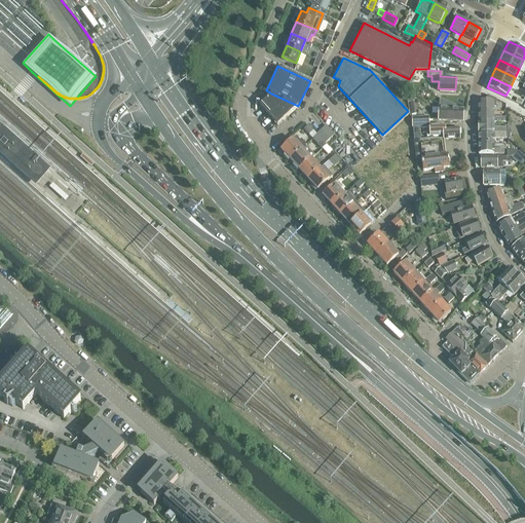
[(276,123),(296,105),(271,94),(259,104),(276,123)]
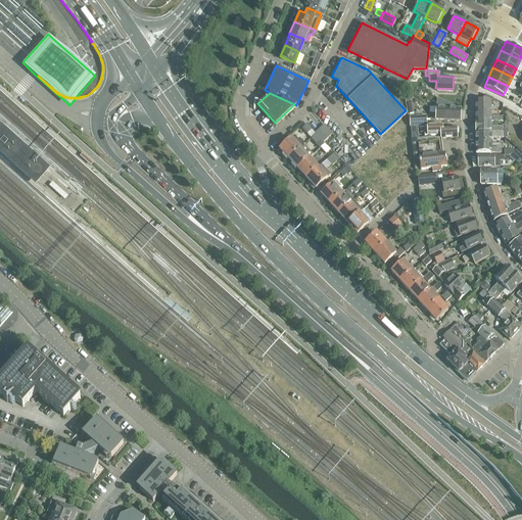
[(476,99),(475,99),(475,109),(490,108),(490,104),(491,104),(492,96),(483,93),(481,99),(476,99)]
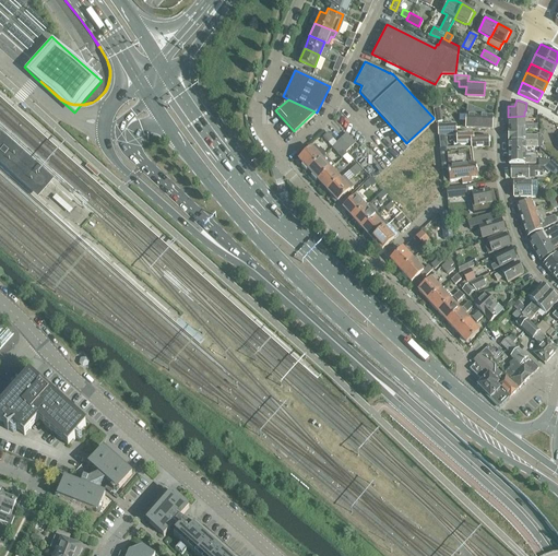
[(547,101),(545,105),(553,109),(555,104),(547,101)]
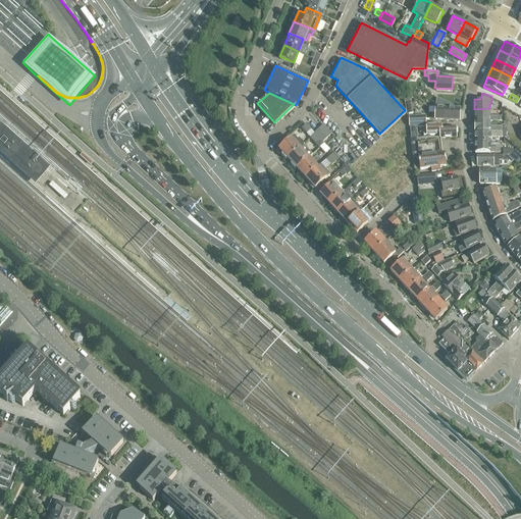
[(438,97),(434,96),(433,117),(459,118),(459,107),(451,107),(451,102),(438,97)]
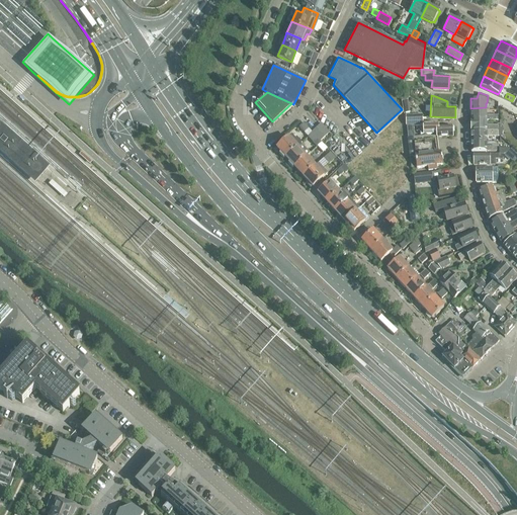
[(486,107),(470,108),(470,118),(486,117),(486,118),(497,118),(497,117),(497,112),(486,113),(486,107)]
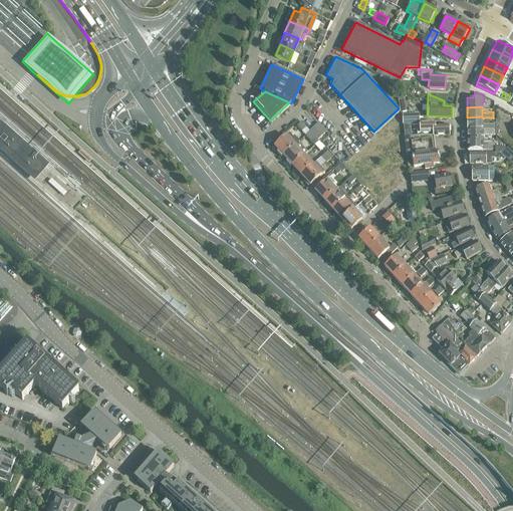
[(403,122),(409,122),(419,121),(418,112),(402,113),(403,122)]
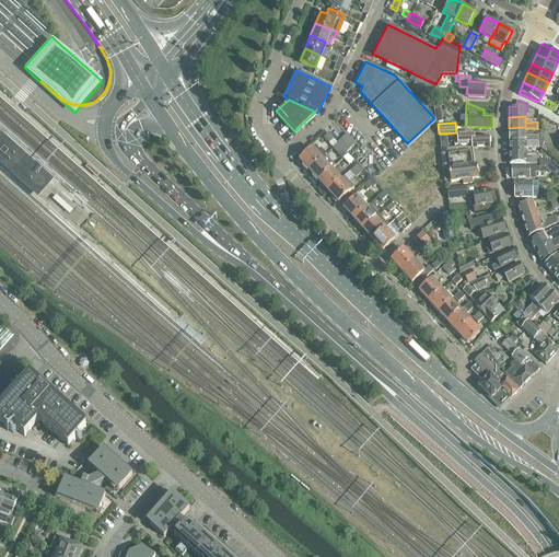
[(525,127),(509,128),(510,140),(537,139),(536,137),(536,134),(525,134),(525,128),(525,127)]
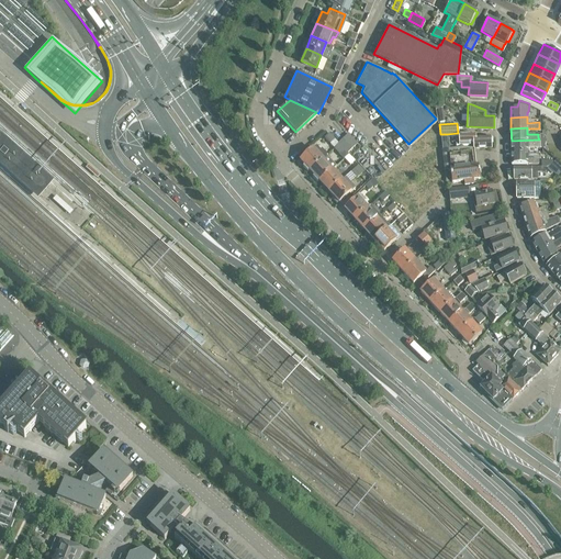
[(328,131),(324,135),(329,142),(334,146),(338,142),(334,137),(328,131)]
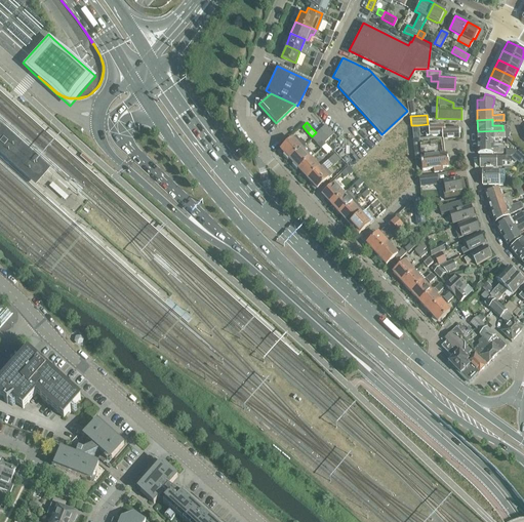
[(325,123),(320,128),(327,136),(332,131),(325,123)]
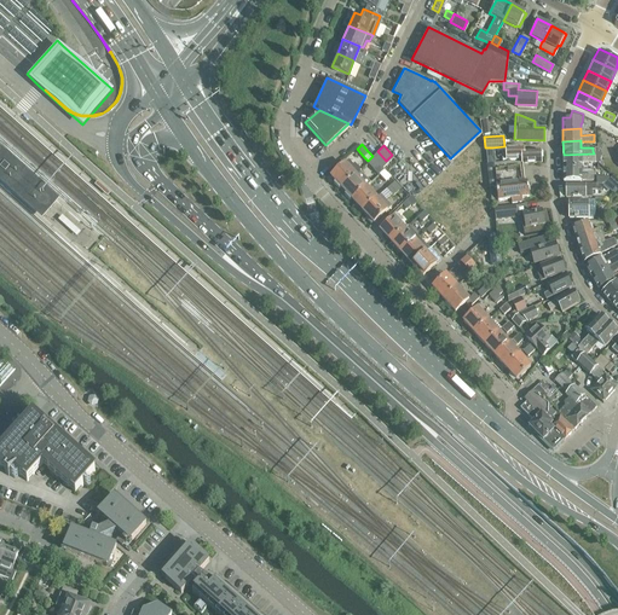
[(520,155),(521,161),(521,162),(541,161),(539,148),(523,149),(523,146),(501,148),(501,158),(517,157),(515,156),(520,155)]
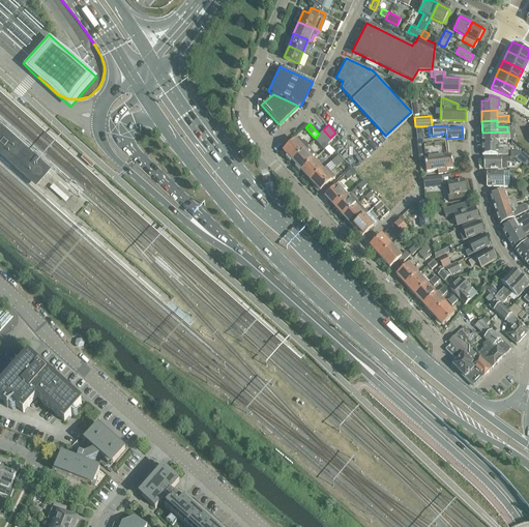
[(323,129),(319,134),(326,142),(330,138),(323,129)]
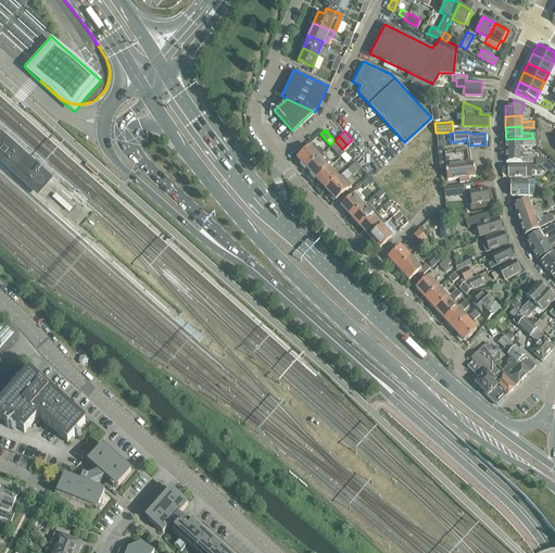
[(533,138),(506,139),(506,149),(522,149),(521,145),(533,145),(533,138)]
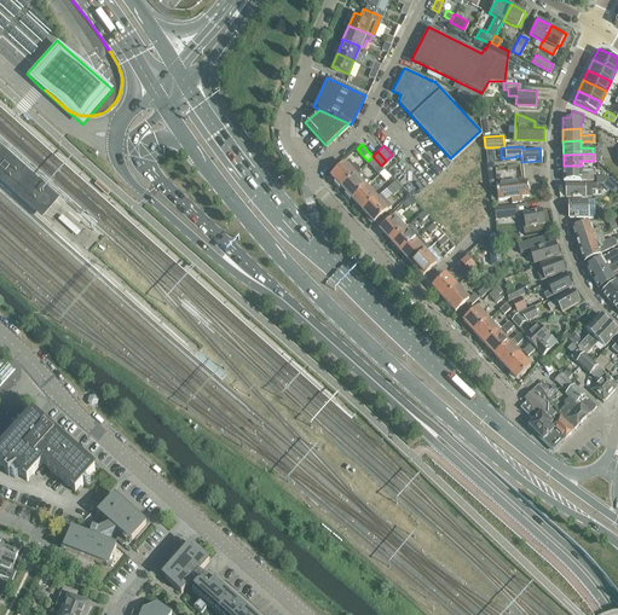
[(373,156),(368,161),(377,172),(383,167),(381,166),(373,156)]
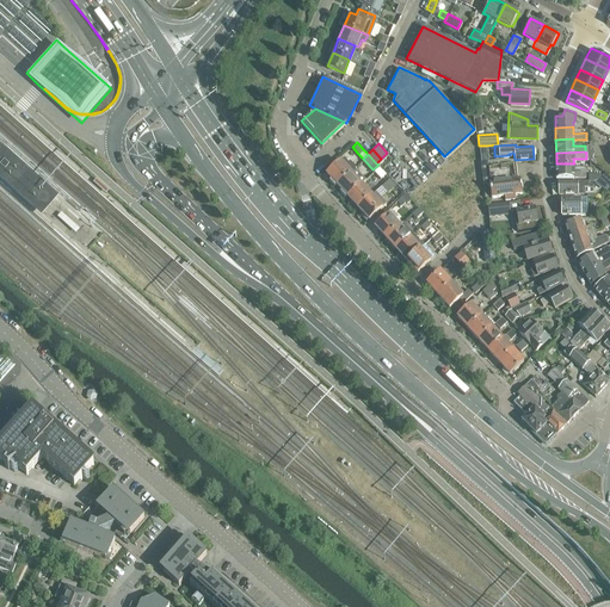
[(325,172),(336,184),(353,167),(355,167),(355,166),(349,159),(347,160),(344,155),(325,172)]
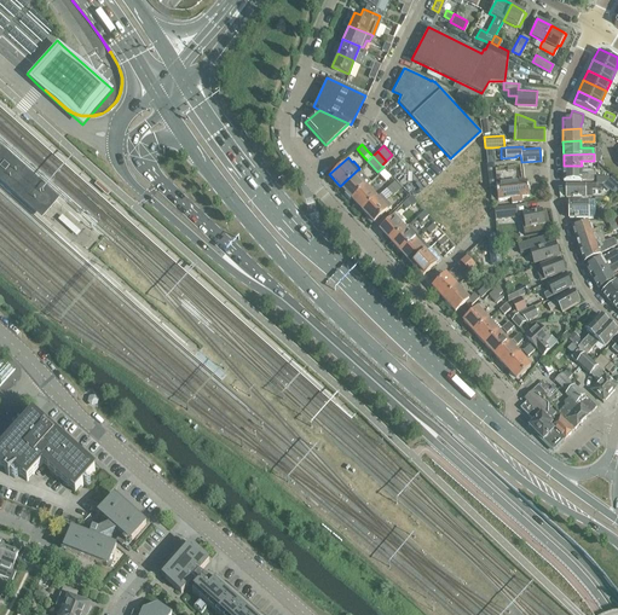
[(524,180),(521,162),(521,161),(508,161),(495,163),(486,163),(489,185),(495,184),(497,198),(510,197),(510,201),(521,199),(521,196),(529,195),(526,180),(524,180)]
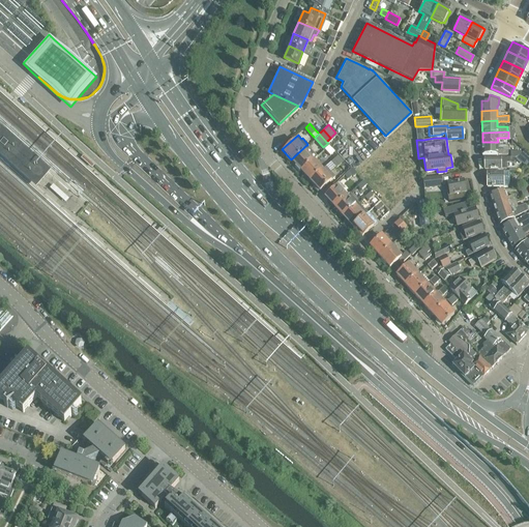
[(498,142),(482,142),(482,153),(483,153),(506,152),(506,148),(498,148),(498,142)]
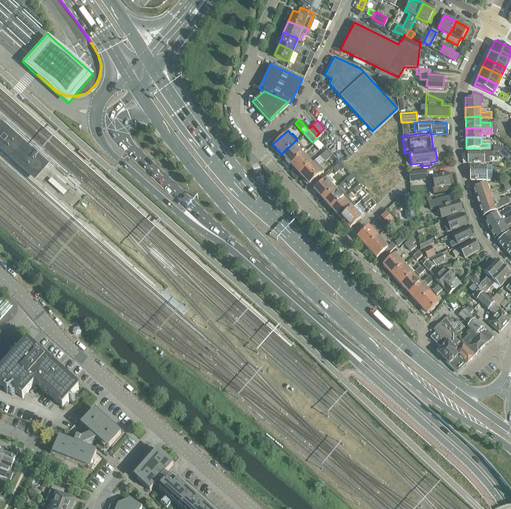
[(317,138),(312,142),(317,148),(322,144),(317,138)]
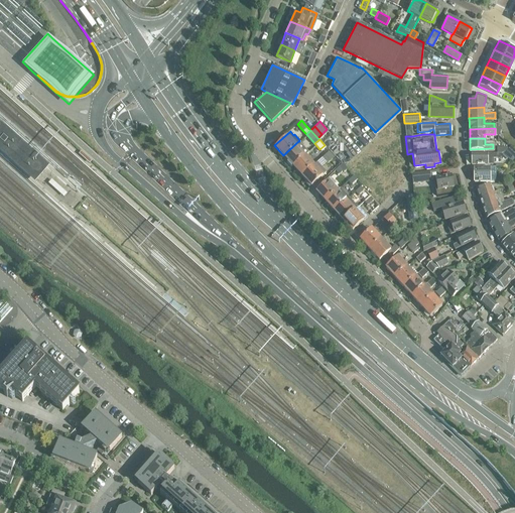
[(292,164),(303,154),(307,150),(299,141),(298,141),(283,155),(292,164)]
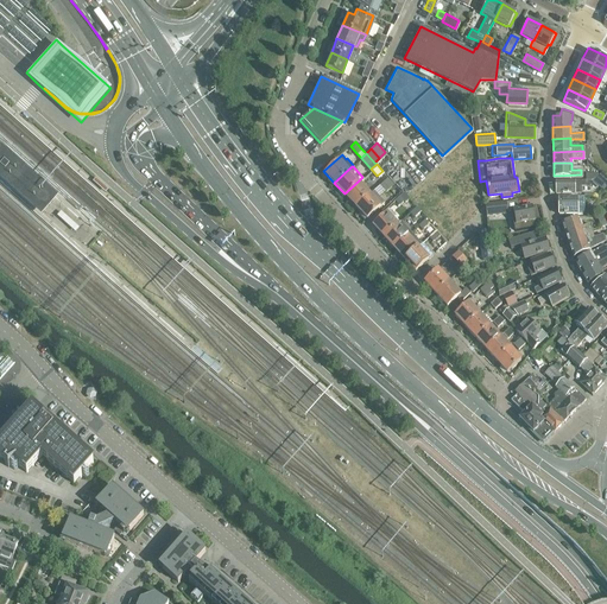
[(606,182),(606,175),(600,170),(598,172),(595,175),(606,184),(606,182)]
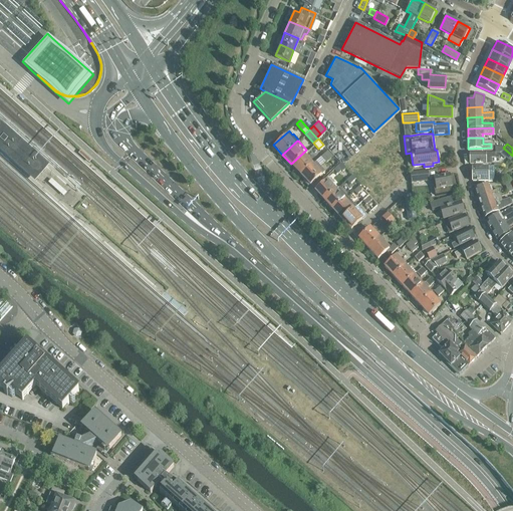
[(331,154),(326,149),(320,155),(325,160),(331,154)]
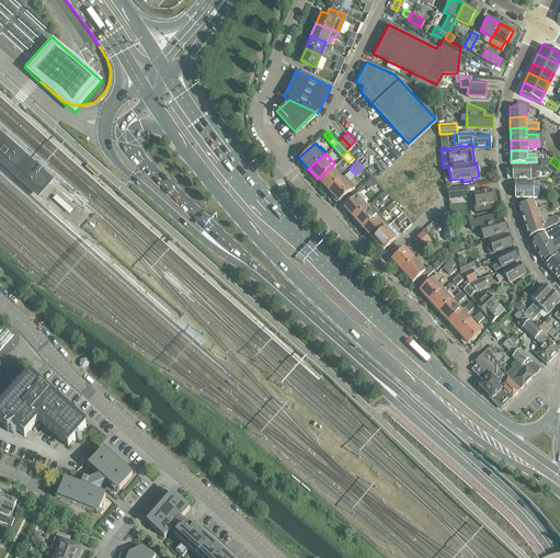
[(538,163),(512,164),(512,178),(515,178),(529,177),(535,177),(535,170),(539,170),(539,169),(539,163),(538,163)]
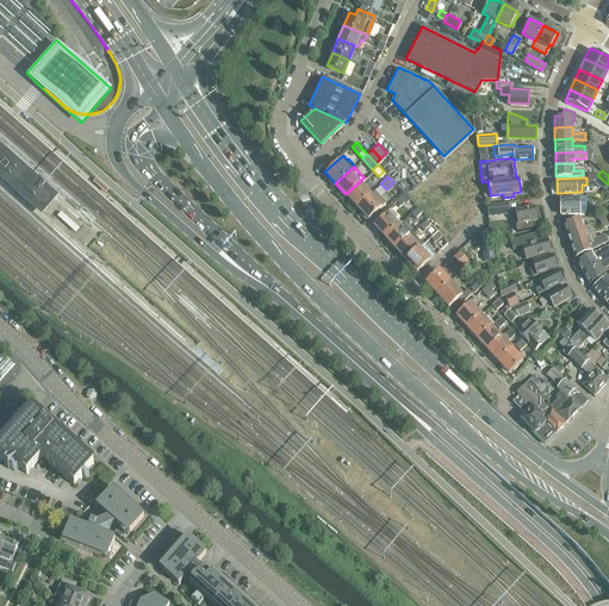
[(346,194),(356,206),(370,193),(359,182),(346,194)]
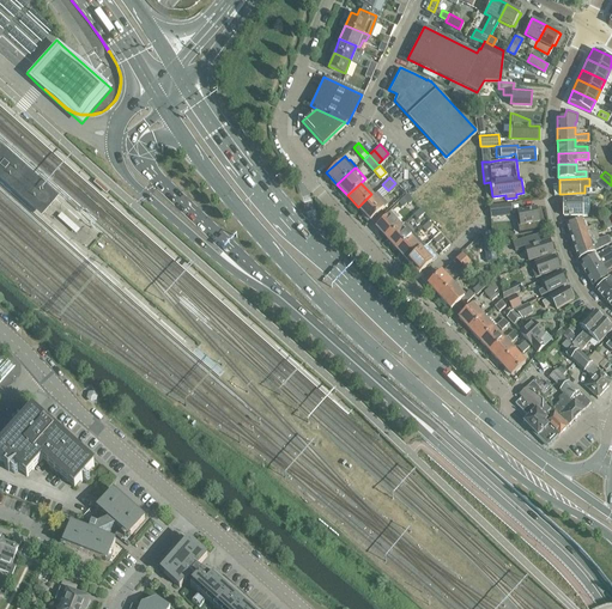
[(369,219),(382,206),(387,202),(376,190),(371,194),(358,207),(369,219)]
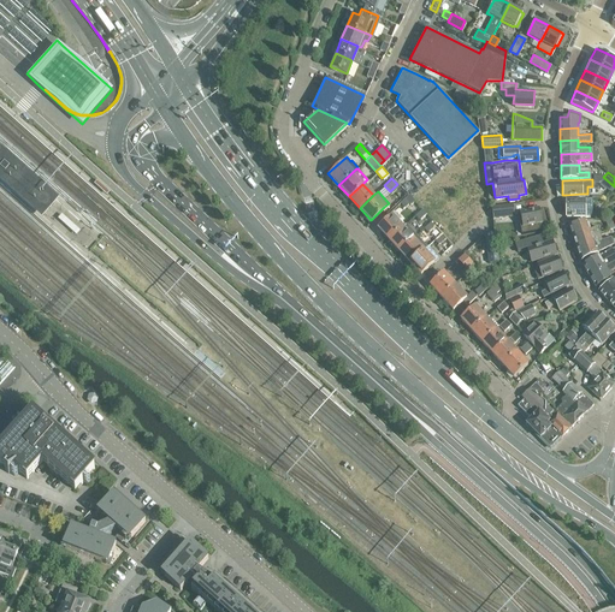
[(409,203),(413,198),(408,192),(400,200),(404,205),(408,202),(409,203)]
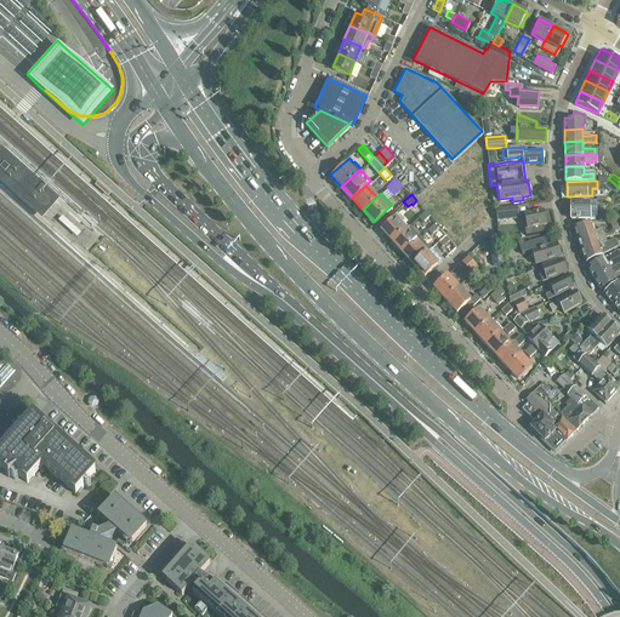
[(570,217),(590,216),(593,216),(596,211),(596,199),(570,200),(570,217)]
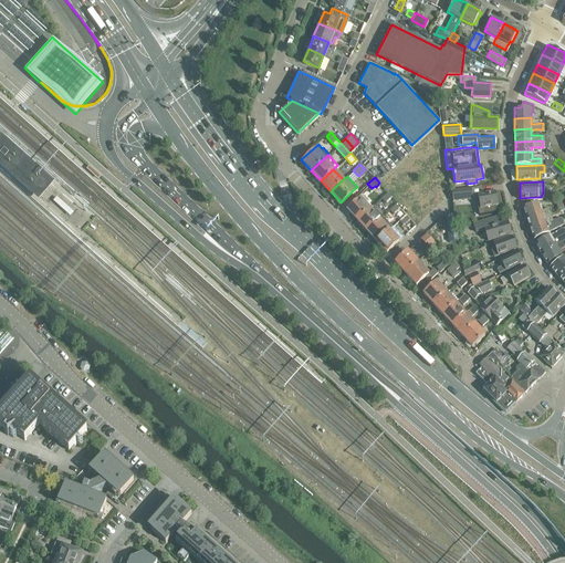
[(479,207),(497,204),(500,202),(498,189),(494,189),(482,193),(480,185),(470,186),(471,195),(477,194),(479,207)]
